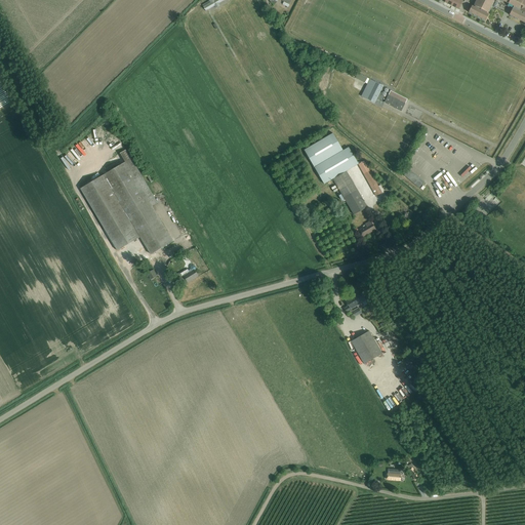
[(203,7),(206,11),(214,6),(215,8),(219,6),(218,4),(226,0),(214,0),(215,0),(214,0),(208,0),(210,3),(203,7)]
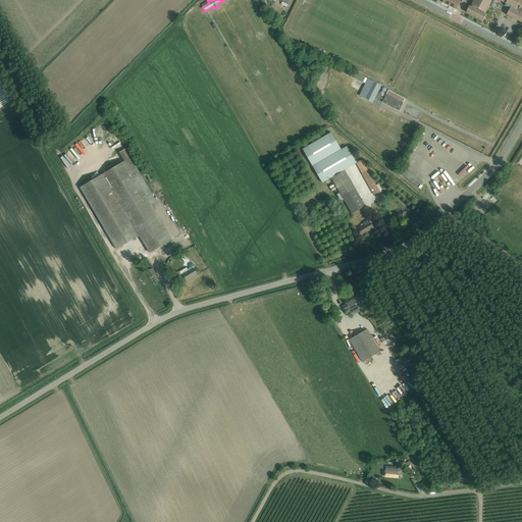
[(452,0),(450,6),(456,9),(461,1),(458,0),(452,0)]
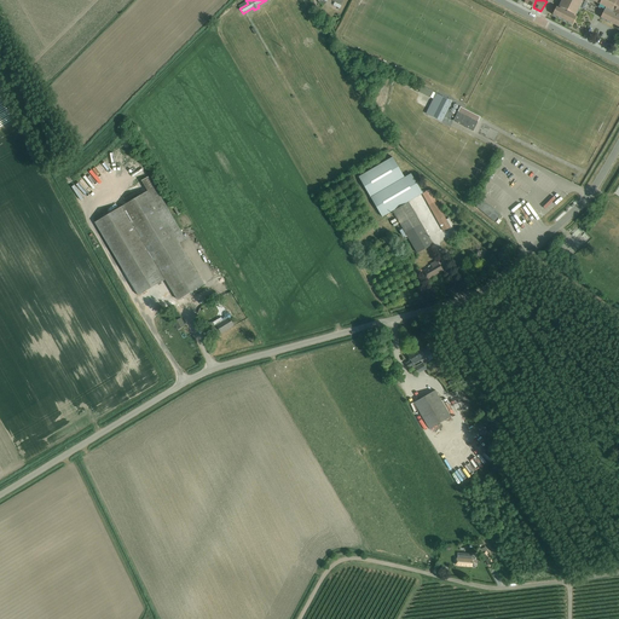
[(618,0),(562,0),(559,9),(556,7),(553,16),(573,25),(577,18),(576,17),(583,0),(588,0),(602,7),(606,9),(601,19),(618,28),(618,0)]
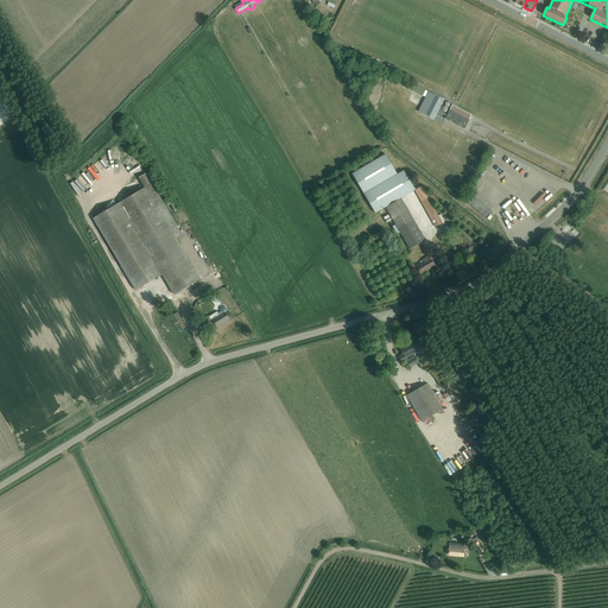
[(412,90),(423,96),(425,90),(415,86),(412,90)]
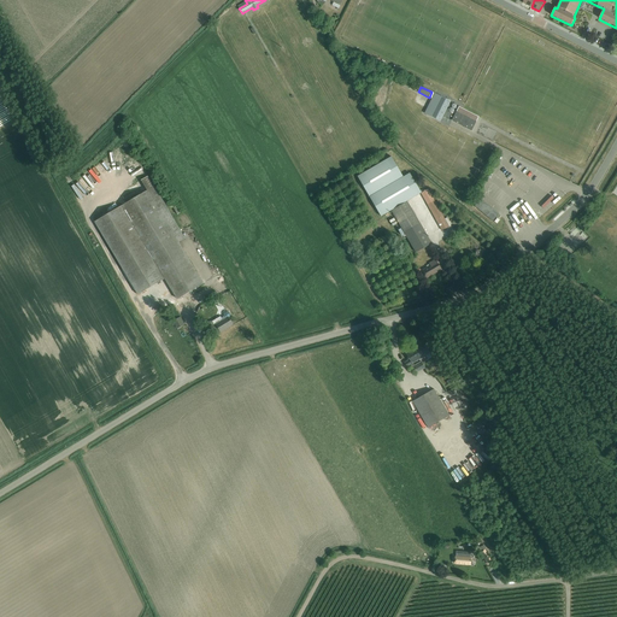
[(451,101),(435,94),(424,113),(440,122),(451,101)]
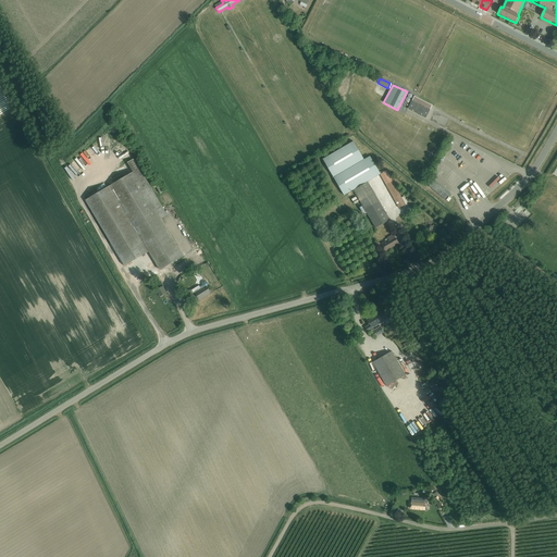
[(430,110),(412,101),(408,109),(425,118),(430,110)]
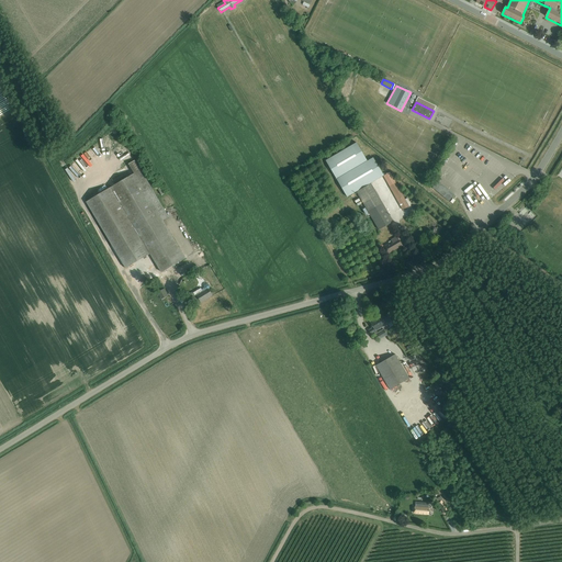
[(115,145),(119,153),(127,148),(124,141),(115,145)]
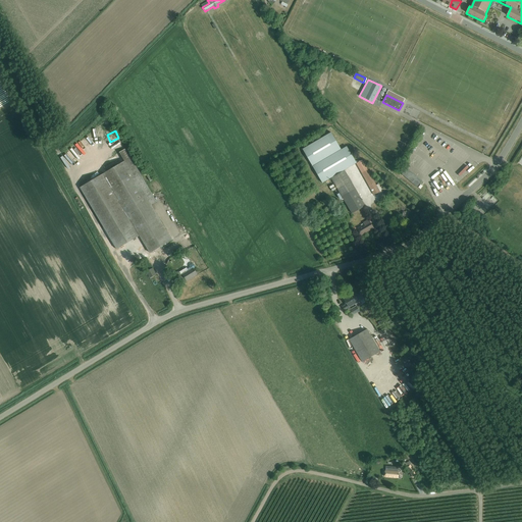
[(331,133),(303,150),(322,184),(331,178),(330,177),(345,170),(356,163),(355,161),(347,147),(342,150),(331,133)]
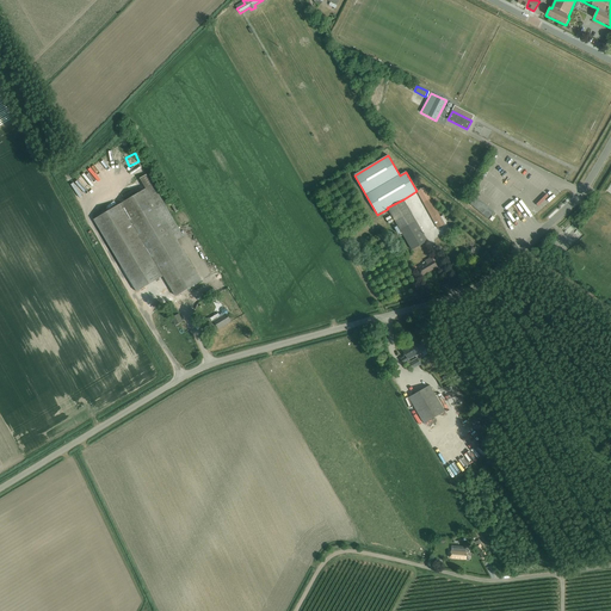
[(176,296),(201,282),(178,240),(184,235),(148,174),(141,178),(147,189),(94,218),(130,281),(136,292),(165,277),(176,296)]
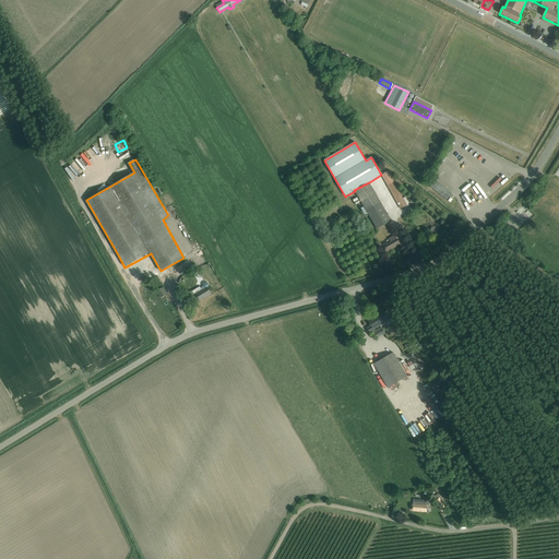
[(384,174),(380,173),(381,175),(388,186),(393,182),(388,171),(384,174)]
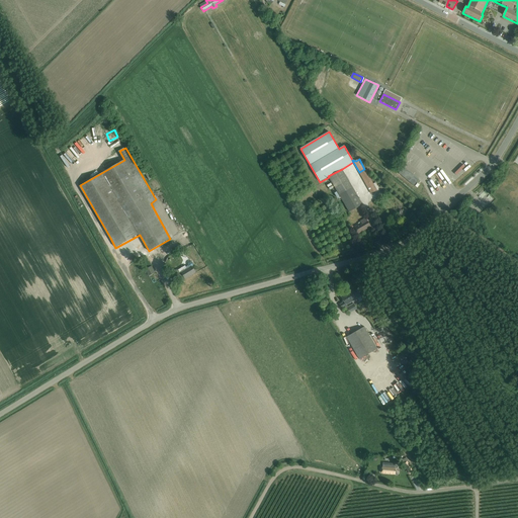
[(399,173),(414,186),(419,180),(404,167),(399,173)]
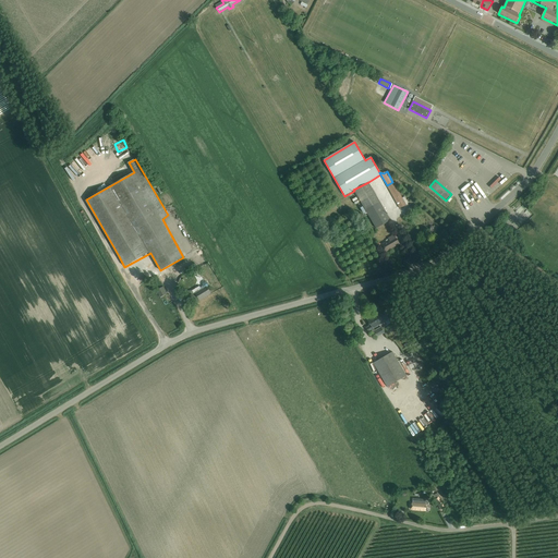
[(365,209),(376,228),(390,220),(379,201),(368,182),(353,190),(354,191),(365,209)]
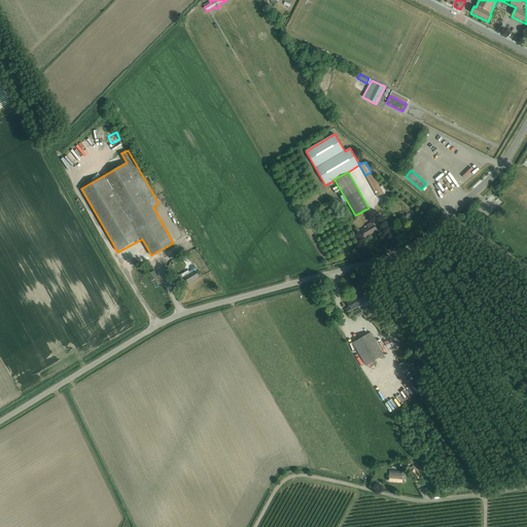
[(371,172),(365,175),(378,198),(383,194),(382,191),(385,190),(382,185),(380,186),(379,186),(371,172)]
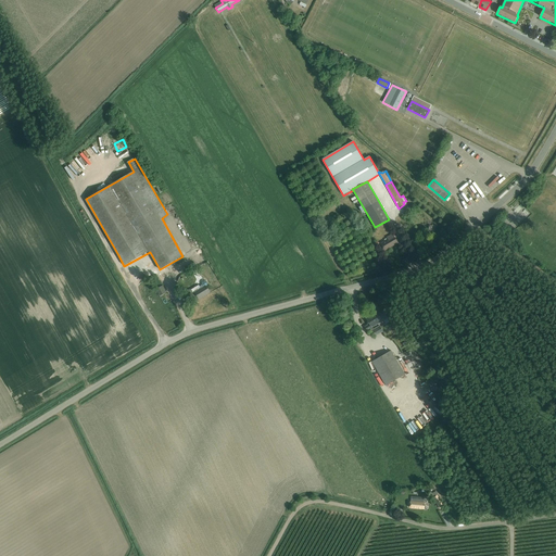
[(380,243),(384,250),(397,243),(392,235),(387,238),(388,239),(380,243)]
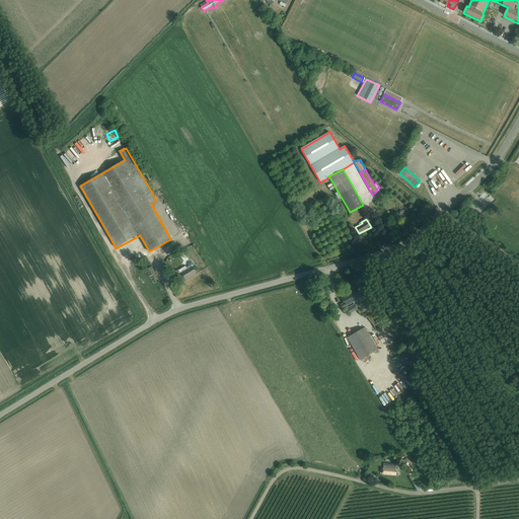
[(177,270),(174,272),(177,278),(182,275),(184,280),(196,273),(192,267),(193,266),(194,264),(192,263),(190,262),(189,263),(188,265),(189,266),(186,268),(186,266),(181,268),(182,269),(178,272),(177,270)]
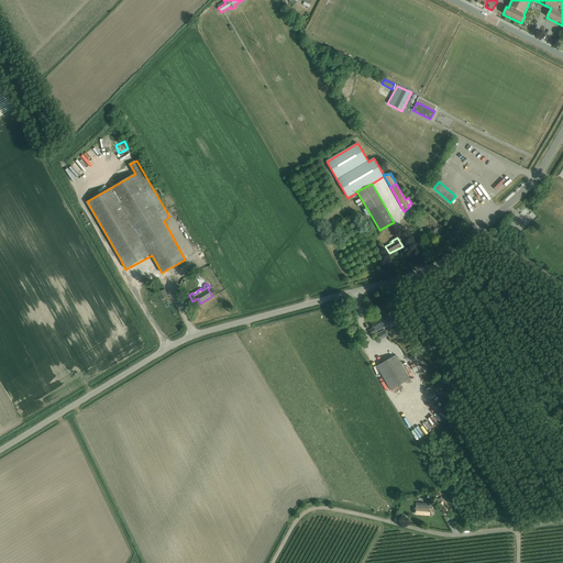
[(156,294),(159,300),(166,296),(163,289),(156,294)]
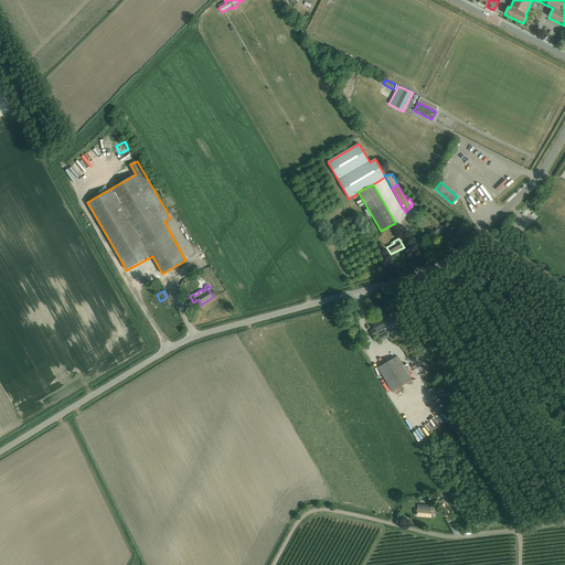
[(388,315),(372,323),(374,327),(372,328),(373,330),(370,332),(374,338),(377,336),(381,341),(388,337),(385,331),(379,334),(377,332),(393,323),(388,315)]
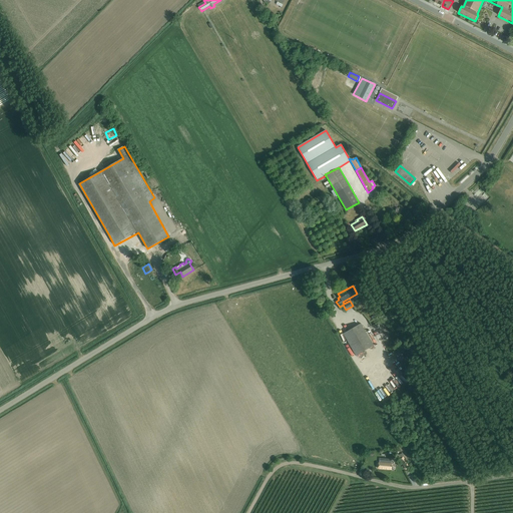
[(344,334),(356,356),(373,346),(361,324),(344,334)]
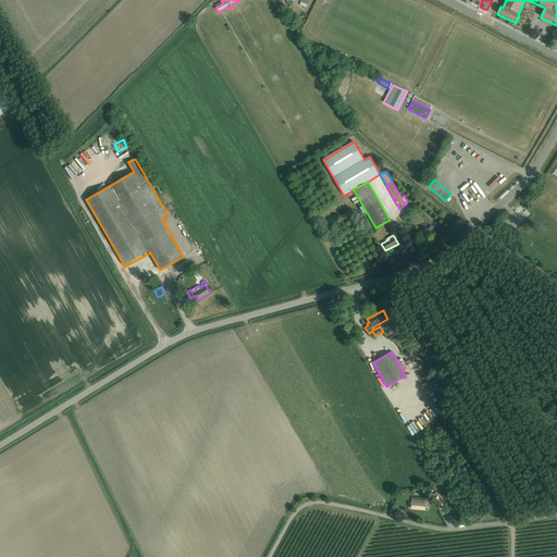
[(444,415),(447,411),(441,404),(437,407),(444,415)]
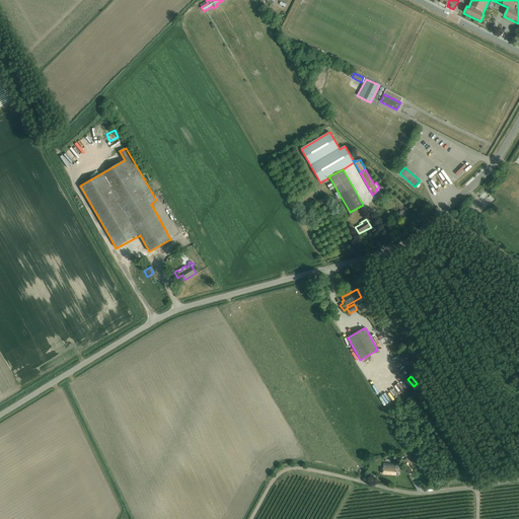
[(390,388),(394,394),(398,391),(394,385),(390,388)]
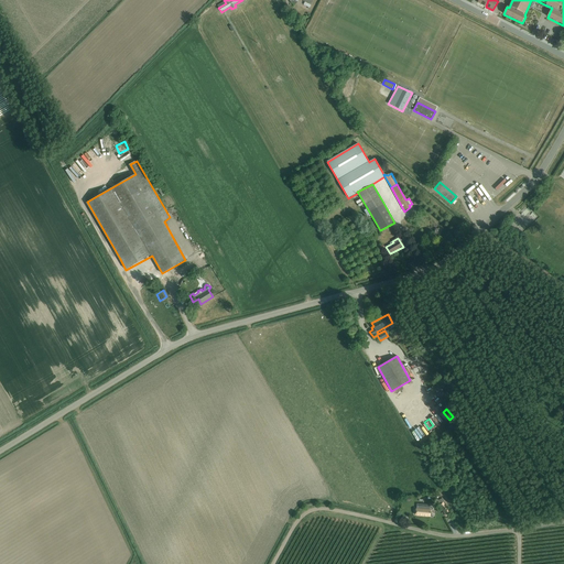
[(419,434),(424,431),(420,424),(418,426),(416,424),(414,426),(419,434)]
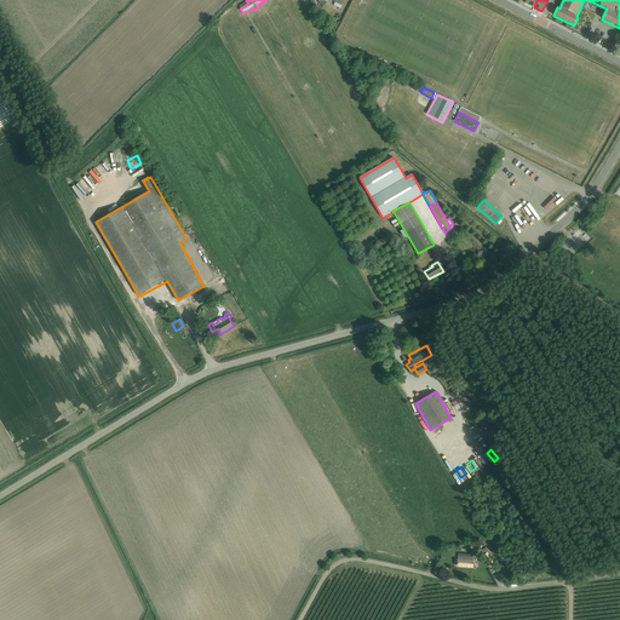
[(459,555),(458,567),(472,567),(474,561),(474,556),(459,555)]
